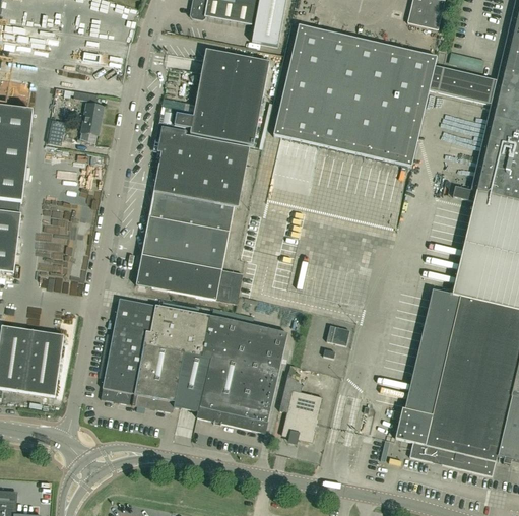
[(204,13),(251,22),(254,0),(192,0),(190,13),(192,15),(202,17),(204,15),(204,13)]
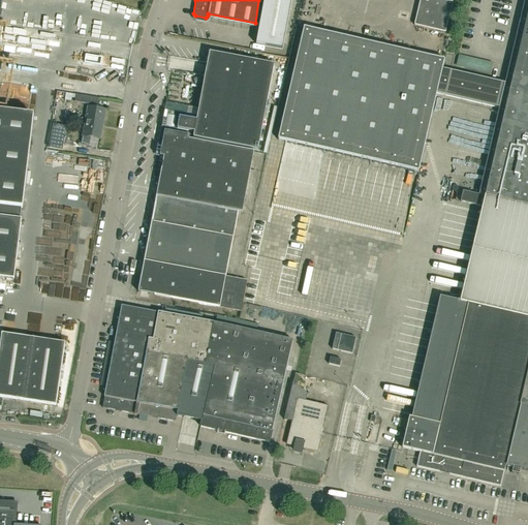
[(262,0),(255,39),(282,44),(289,0),(262,0)]
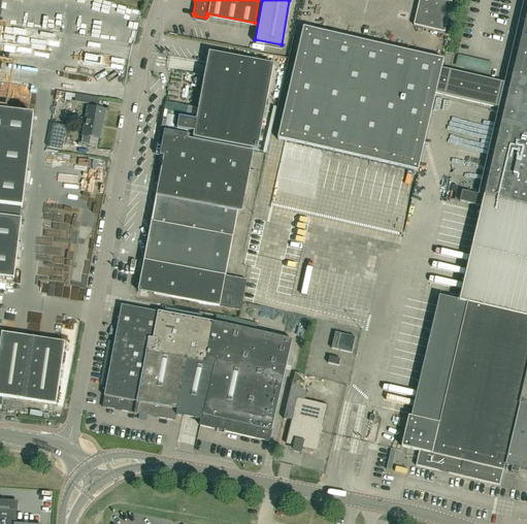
[(526,0),(508,82),(440,65),(434,89),(503,105),(483,192),(482,196),(458,297),(438,292),(410,413),(407,413),(400,444),(419,448),(415,462),(438,467),(439,465),(448,467),(448,469),(498,482),(503,461),(512,463),(511,468),(517,469),(518,464),(525,466),(526,466),(526,0)]
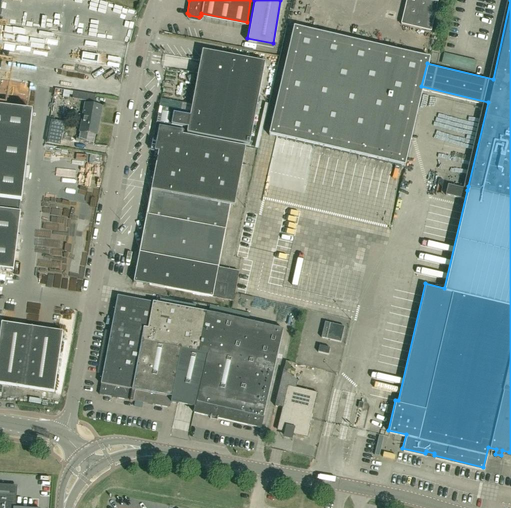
[(405,0),(401,20),(431,27),(437,0),(405,0)]
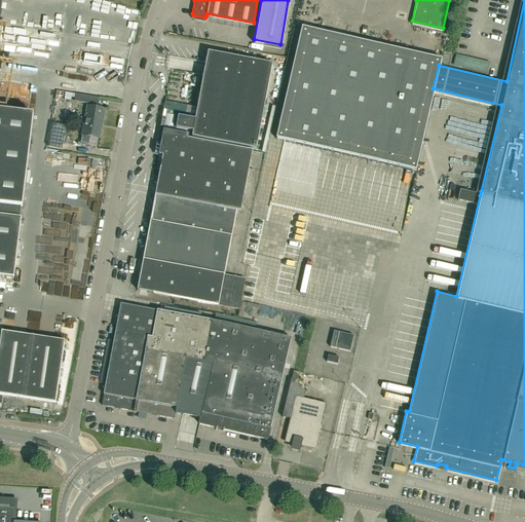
[(441,56),(394,45),(301,24),(276,135),(415,168),(433,88),(439,65),(441,56)]
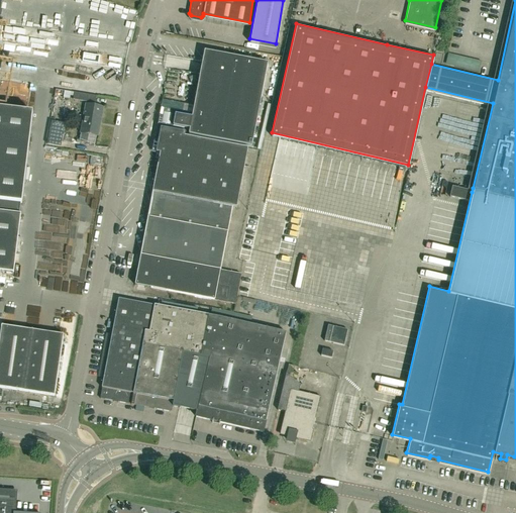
[(267,59),(204,47),(191,114),(174,111),(172,122),(189,125),(188,131),(251,142),(267,59)]
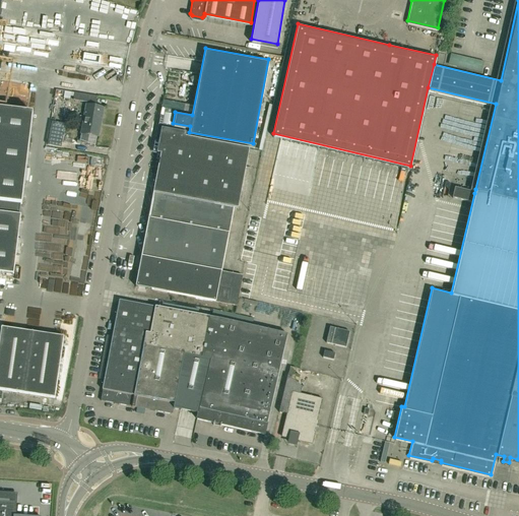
[(196,69),(198,58),(171,52),(169,63),(196,69)]
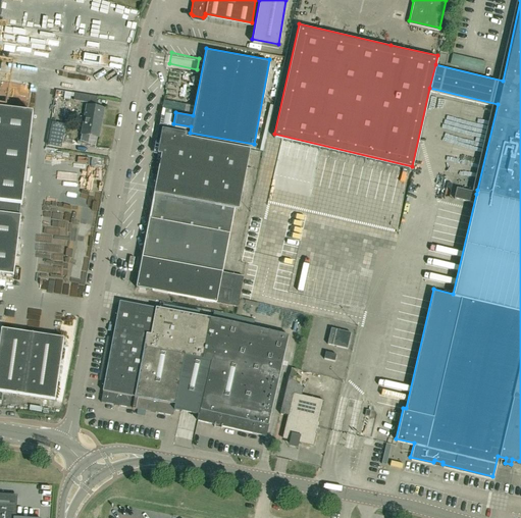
[(108,71),(109,53),(83,53),(83,71),(108,71)]
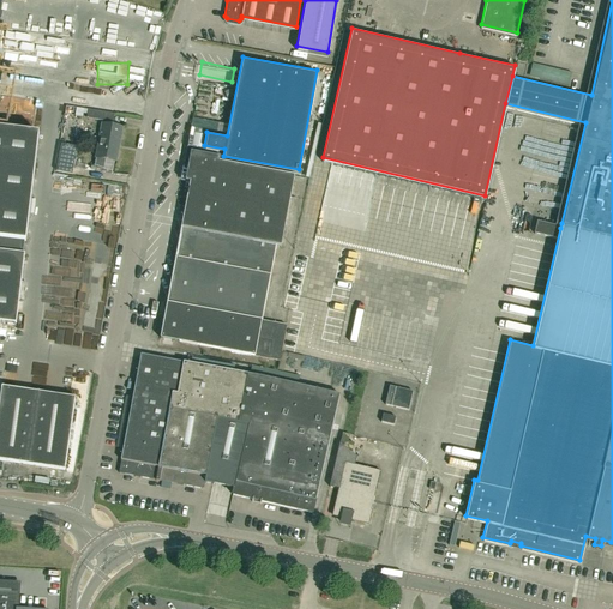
[(122,124),(112,122),(114,109),(66,102),(65,110),(103,116),(102,120),(95,154),(115,157),(122,124)]
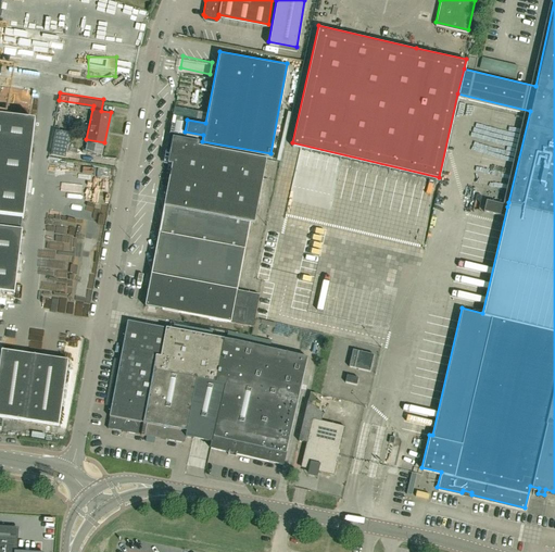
[(35,117),(0,113),(0,288),(14,290),(22,227),(20,227),(22,216),(23,216),(35,117)]
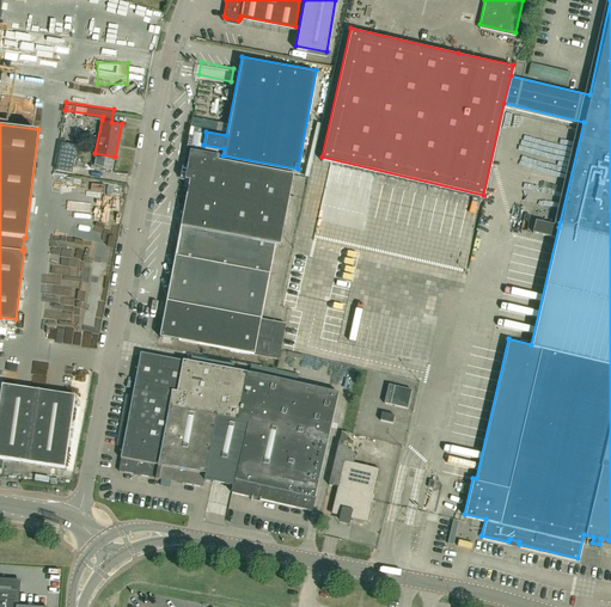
[(201,139),(202,126),(193,124),(191,138),(201,139)]
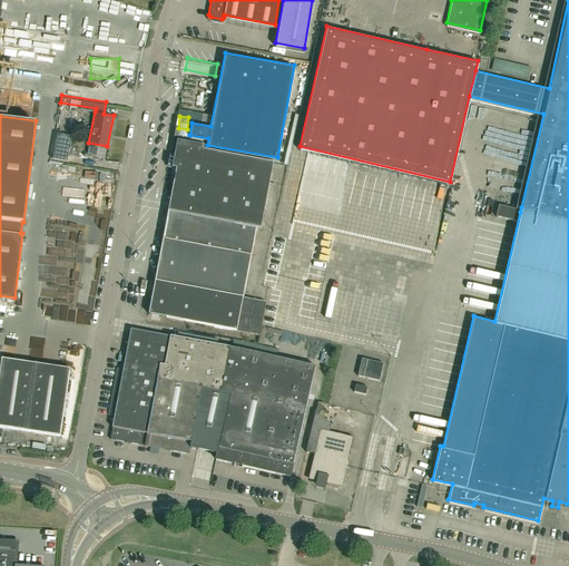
[(56,129),(51,156),(67,158),(71,133),(56,129)]
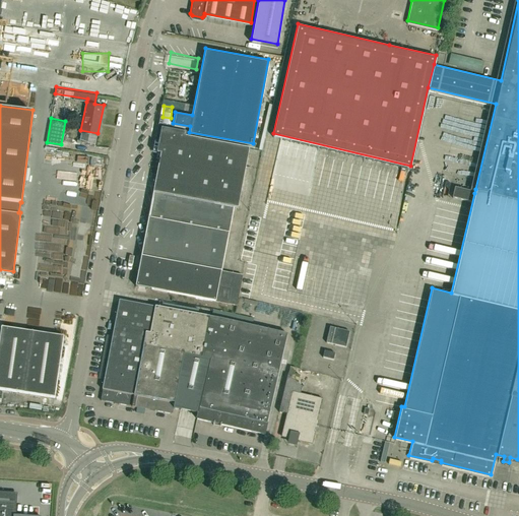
[(239,205),(243,181),(244,176),(249,147),(204,138),(184,135),(185,131),(160,127),(155,151),(159,152),(141,253),(135,283),(151,285),(151,286),(236,303),(242,272),(221,268),(229,230),(234,204),(239,205)]
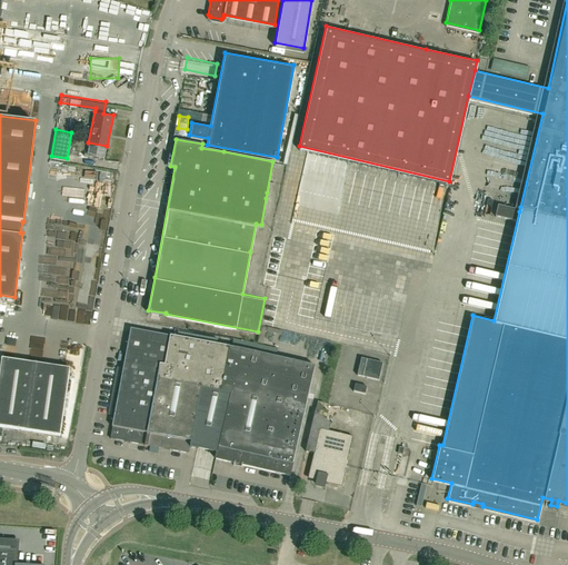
[(82,170),(90,171),(91,164),(83,162),(82,170)]
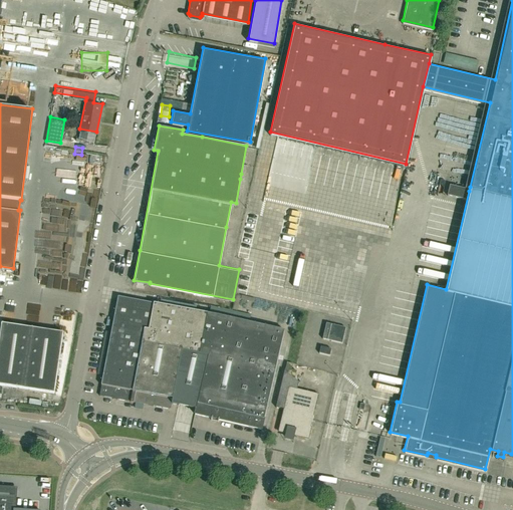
[(264,417),(280,341),(284,327),(153,300),(117,293),(100,381),(101,381),(99,393),(112,395),(111,396),(116,397),(117,396),(130,399),(130,400),(133,400),(134,400),(170,407),(172,400),(196,405),(194,411),(211,415),(210,417),(218,419),(219,417),(261,427),(264,417)]
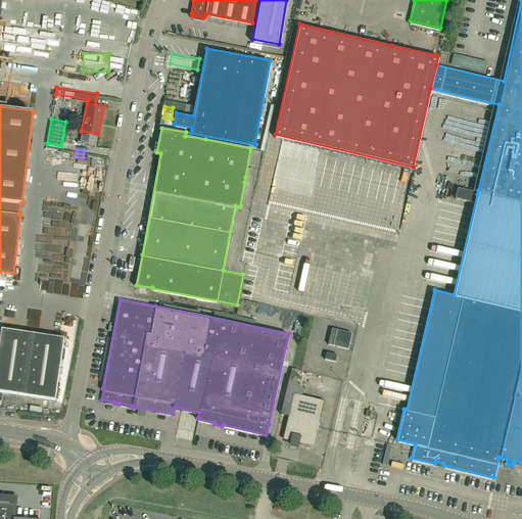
[(0,389),(54,397),(62,347),(63,335),(1,326),(0,331),(0,389)]
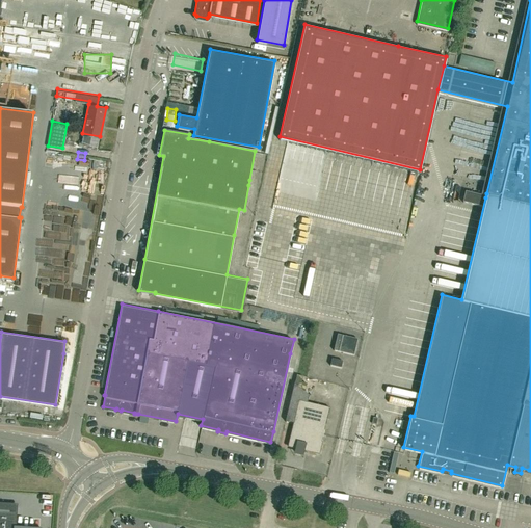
[(338,332),(334,347),(353,352),(357,336),(338,332)]
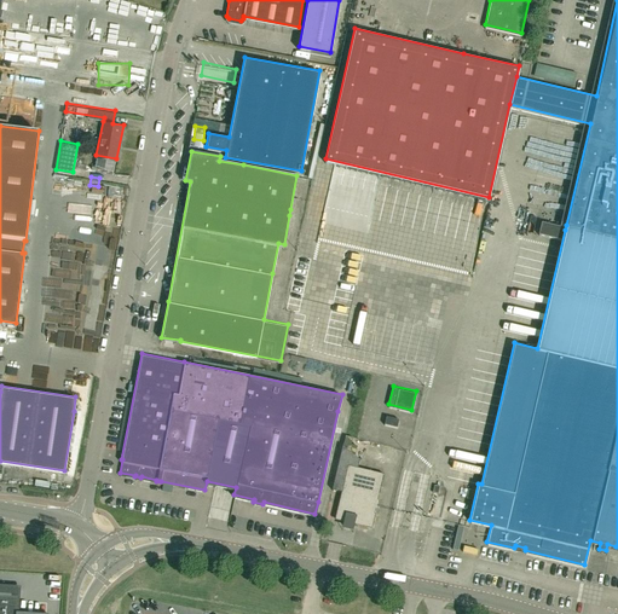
[(386,413),(385,422),(397,424),(399,417),(386,413)]
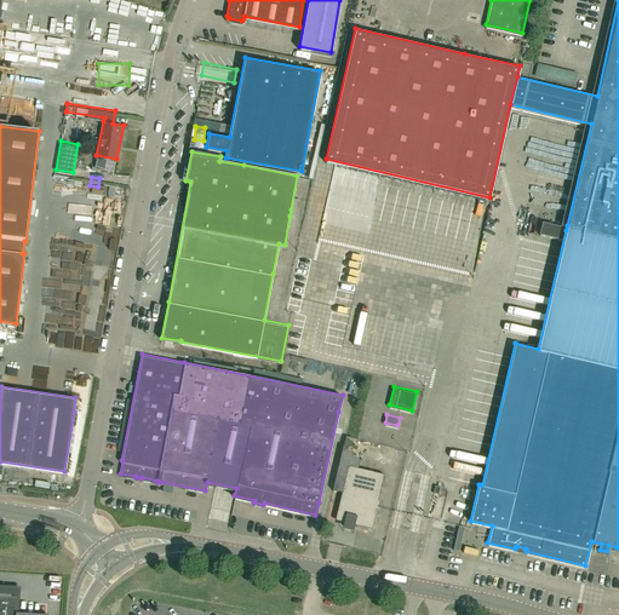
[(342,443),(332,488),(342,489),(336,517),(344,518),(343,523),(353,526),(354,521),(370,524),(383,471),(357,465),(360,458),(342,443)]
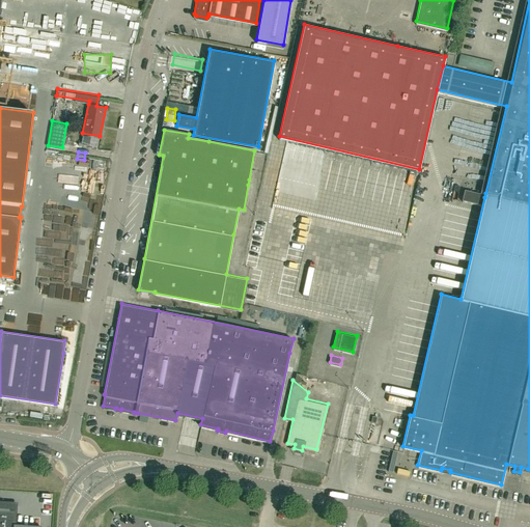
[(0,526),(40,526),(40,525),(14,523),(15,503),(0,501),(0,526)]
